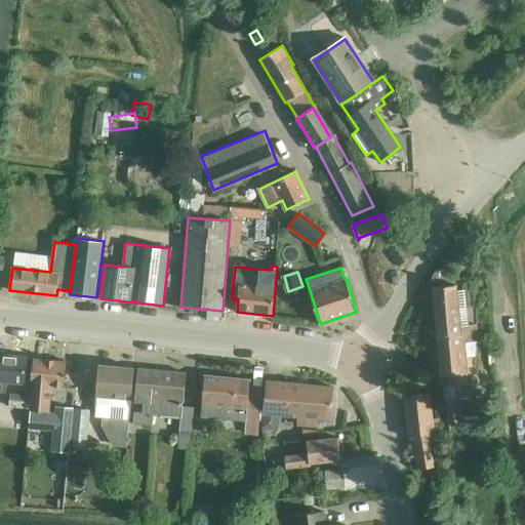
[(437,334),(476,330),(476,322),(468,323),(462,288),(456,289),(456,285),(443,287),(433,288),(437,334)]
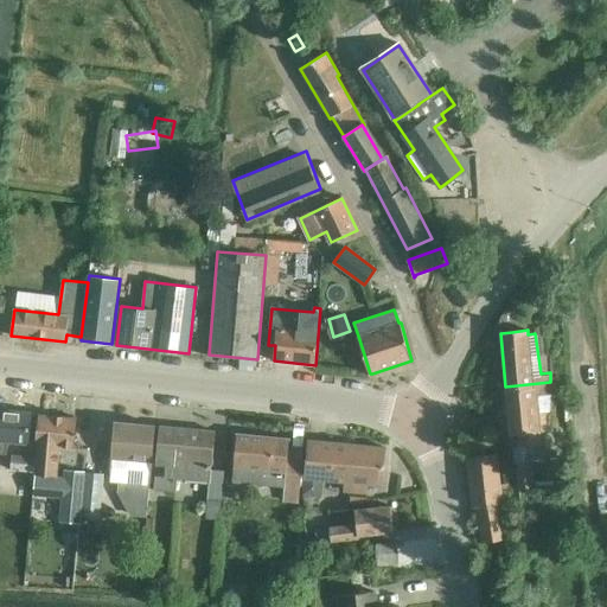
[(334,368),(333,382),(355,384),(356,370),(334,368)]
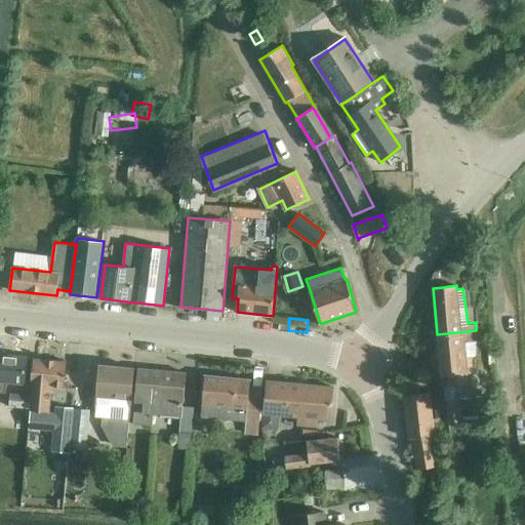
[(460,332),(437,334),(437,337),(441,376),(442,387),(443,400),(467,398),(466,385),(469,385),(469,384),(466,356),(476,355),(477,339),(476,330),(460,332)]
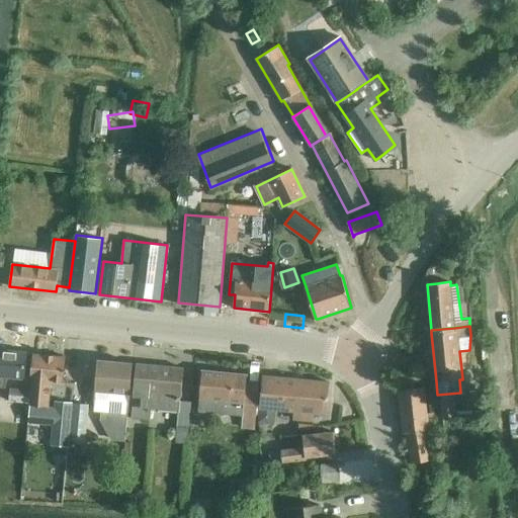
[(479,328),(475,328),(475,339),(481,338),(488,338),(487,327),(479,328)]
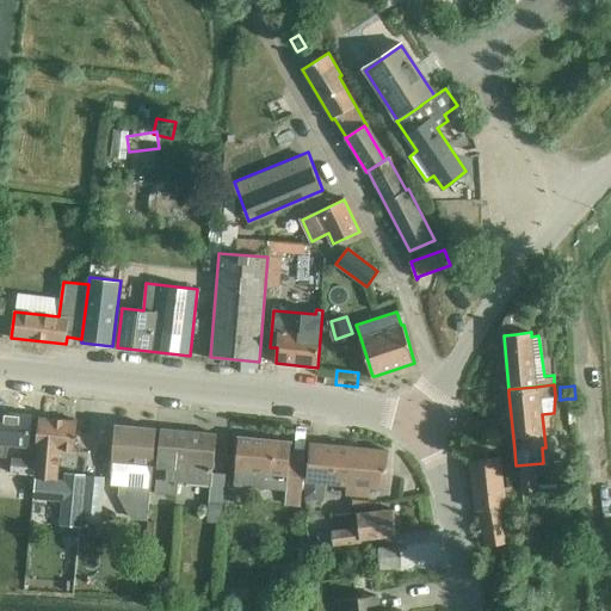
[(0,413),(0,458),(7,460),(8,444),(29,446),(32,417),(0,413)]
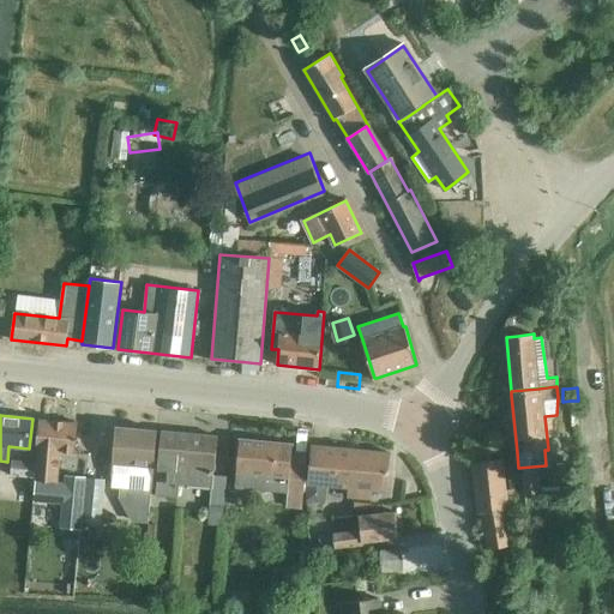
[(36,479),(35,500),(55,503),(58,483),(58,480),(60,452),(76,453),(78,423),(42,420),(37,461),(37,462),(36,477),(36,479)]
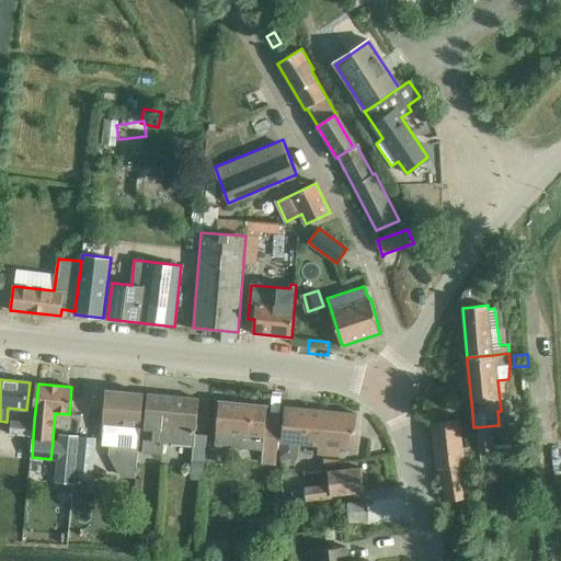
[(113,445),(139,448),(145,395),(107,390),(103,434),(114,435),(113,445)]
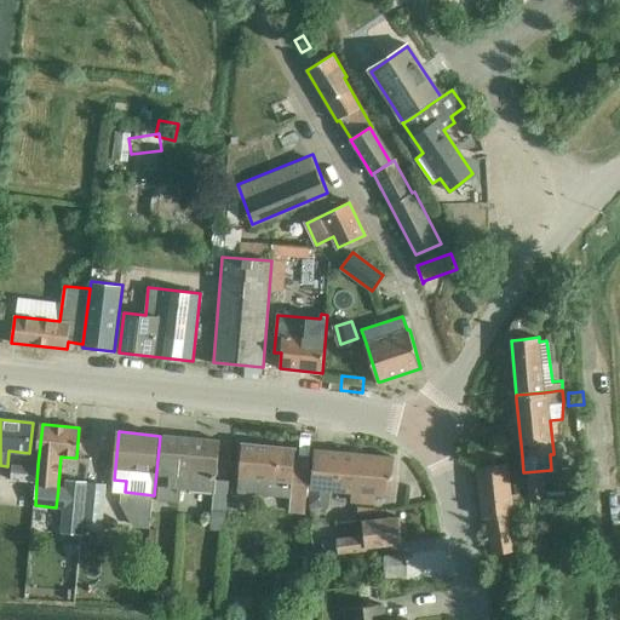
[(220,442),(164,436),(160,475),(170,476),(168,488),(159,487),(158,501),(179,504),(181,489),(213,493),(212,511),(211,529),(224,530),(229,482),(216,481),(217,472),(220,442)]
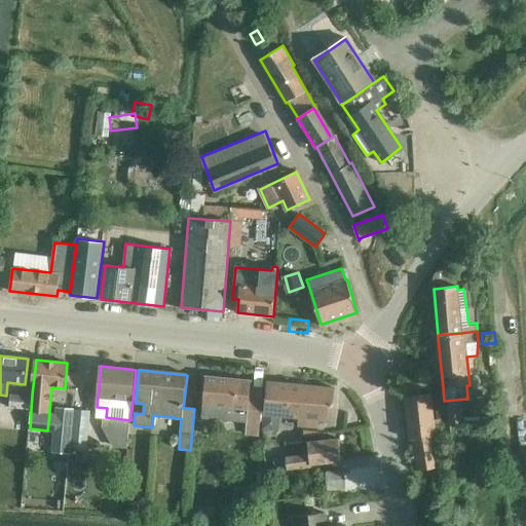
[(252,381),(207,377),(202,418),(213,418),(247,422),(246,434),(259,435),(263,395),(250,393),(252,381)]
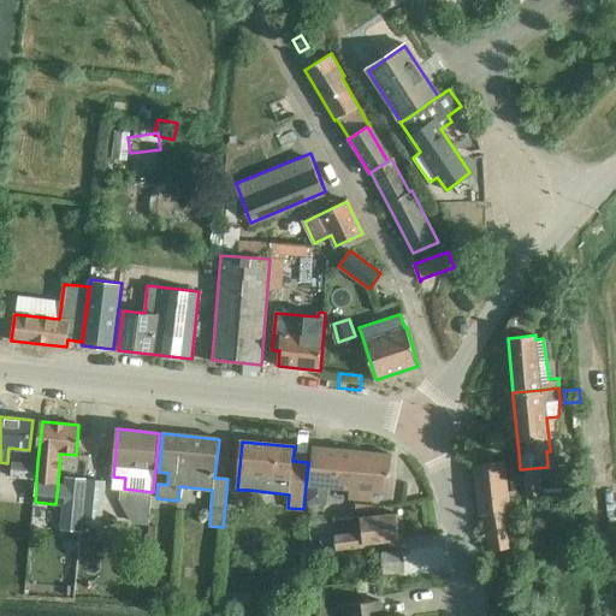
[(388,492),(392,454),(313,446),(309,485),(351,489),(350,497),(372,499),(373,491),(388,492)]
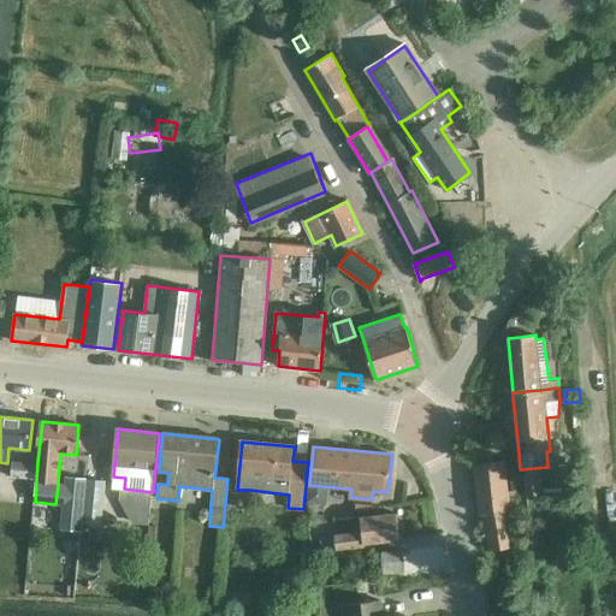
[(36,479),(37,462),(12,460),(10,477),(36,479)]
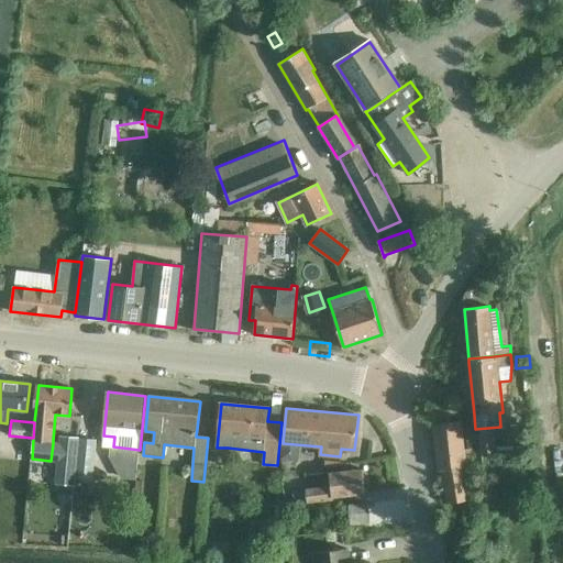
[(467,449),(463,420),(435,424),(442,471),(444,470),(450,504),(474,501),(468,467),(478,466),(475,448),(467,449)]
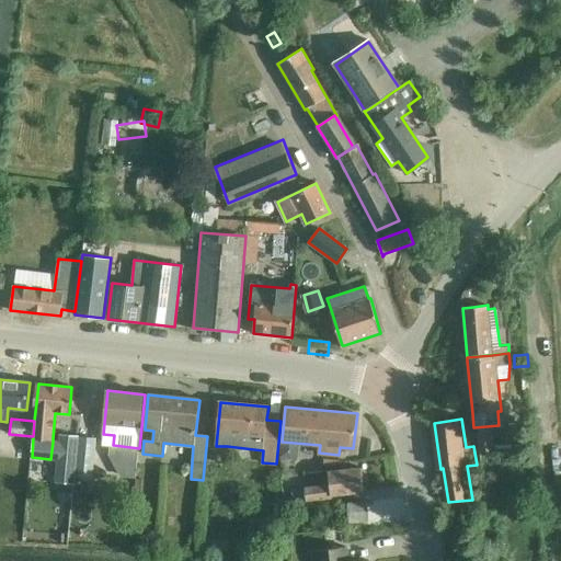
[(479,453),(494,450),(491,426),(474,428),(479,453)]
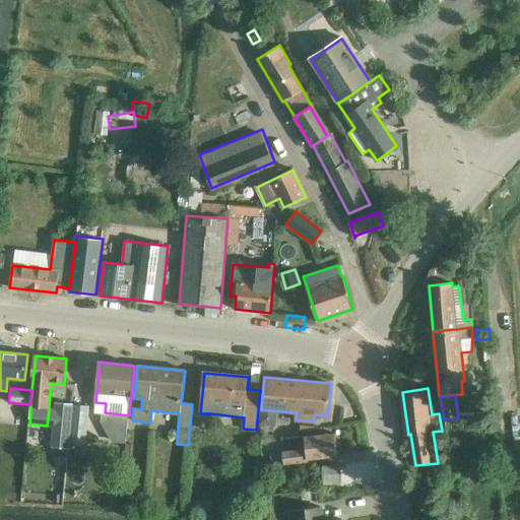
[(53,427),(51,447),(68,448),(72,404),(66,404),(55,402),(55,409),(53,427)]
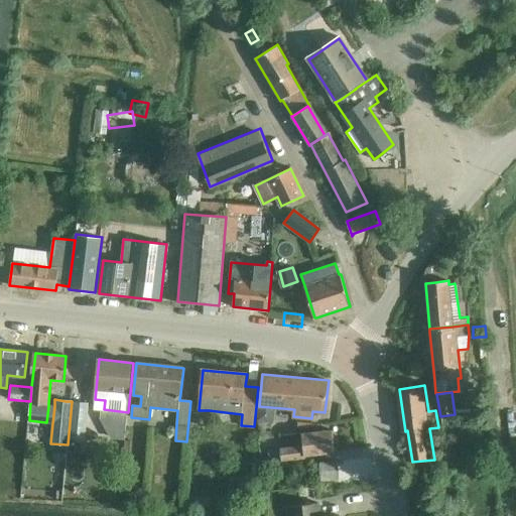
[(88,402),(73,400),(69,437),(85,439),(88,402)]
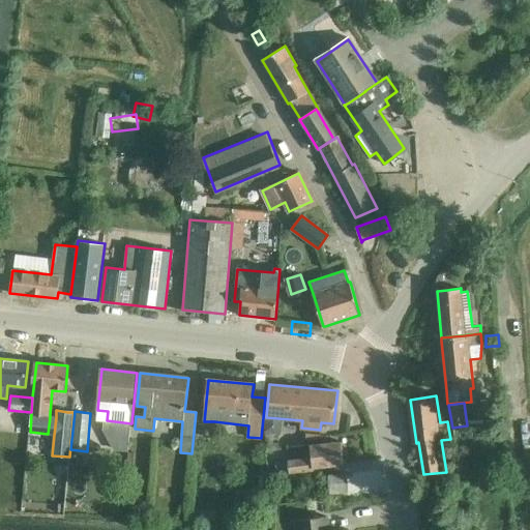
[(311,445),(287,447),(289,461),(290,472),(315,470),(314,468),(345,464),(342,441),(311,445)]
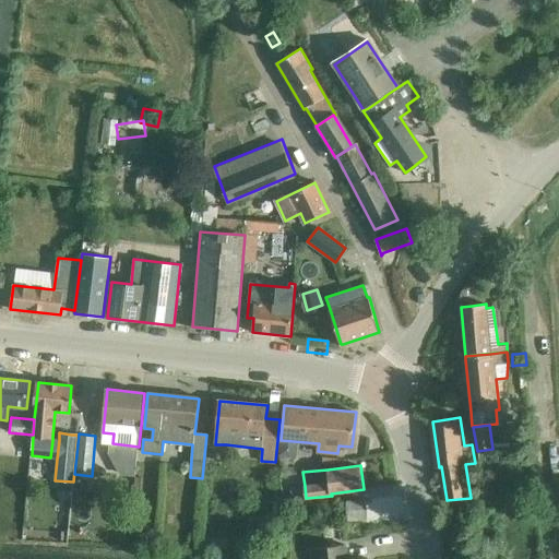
[(302,485),(289,487),(292,500),(304,499),(302,485)]
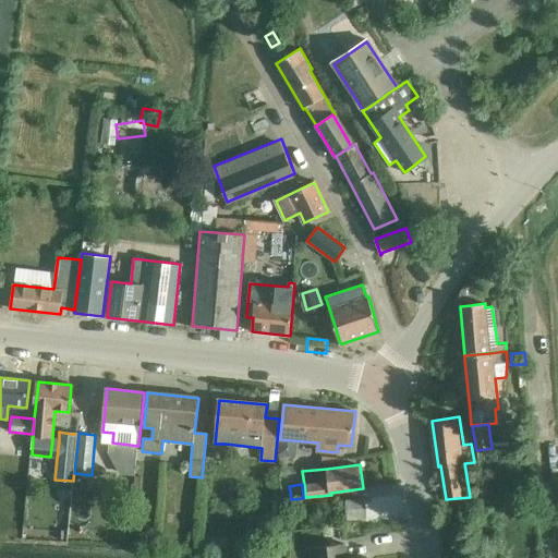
[(348,504),(350,520),(366,518),(364,501),(348,504)]
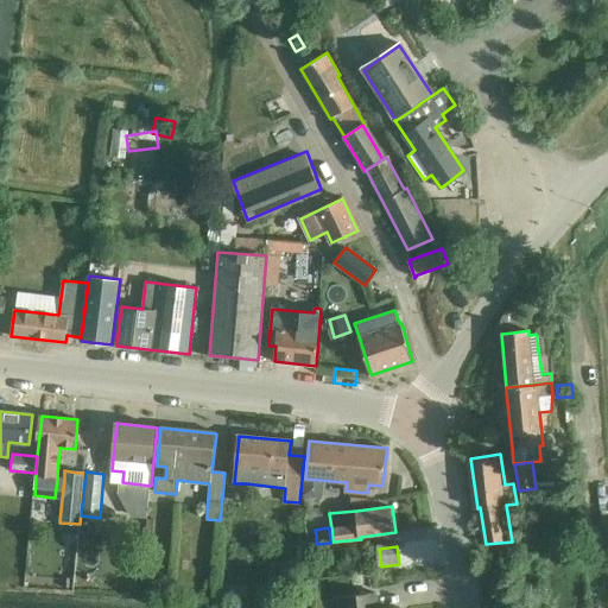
[(379,607),(378,595),(340,600),(341,607),(379,607)]
